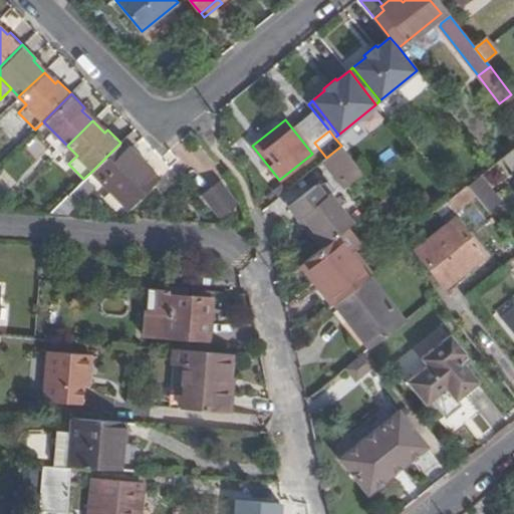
[(67,146),(53,132),(46,139),(60,153),(67,146)]
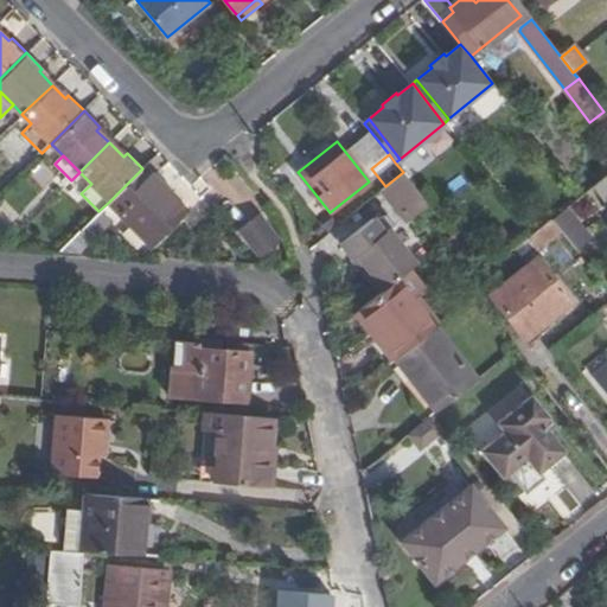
[(185,210),(144,167),(142,168),(109,202),(152,244),(185,210)]
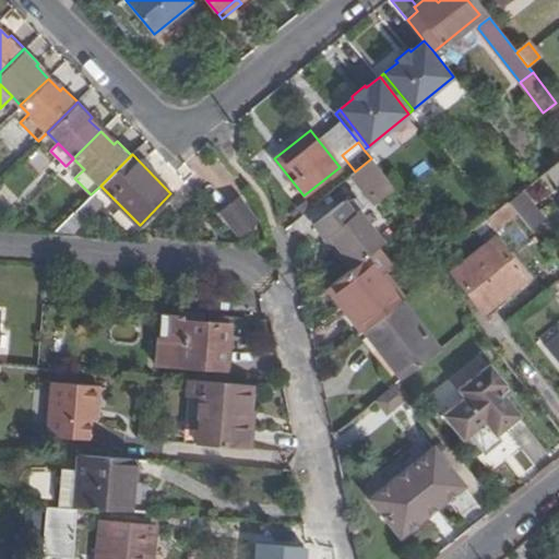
[(265,166),(259,157),(252,163),(258,171),(265,166)]
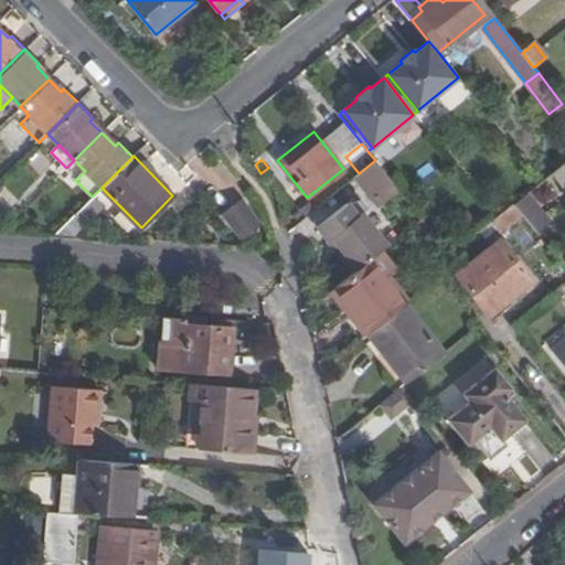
[(373,199),(393,183),(375,161),(355,178),(373,199)]
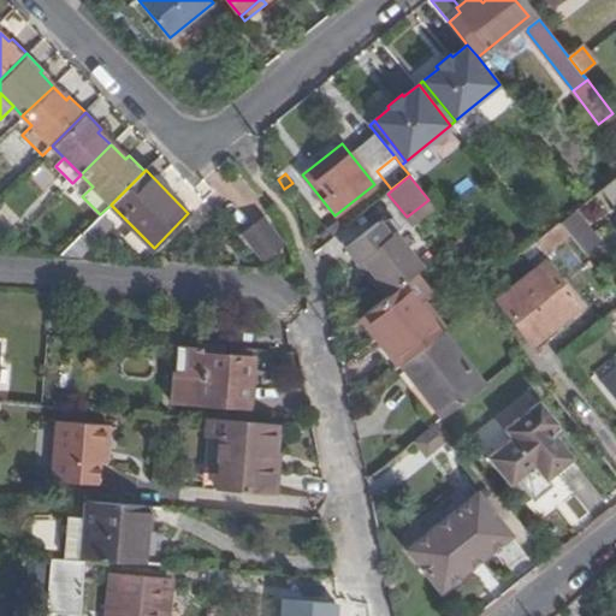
[(615,177),(602,189),(615,206),(615,205),(615,177)]
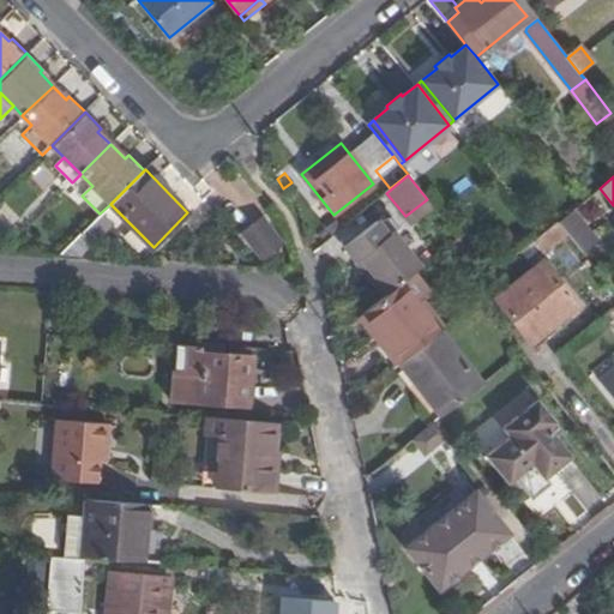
[(413,226),(434,208),(427,199),(405,216),(413,226)]
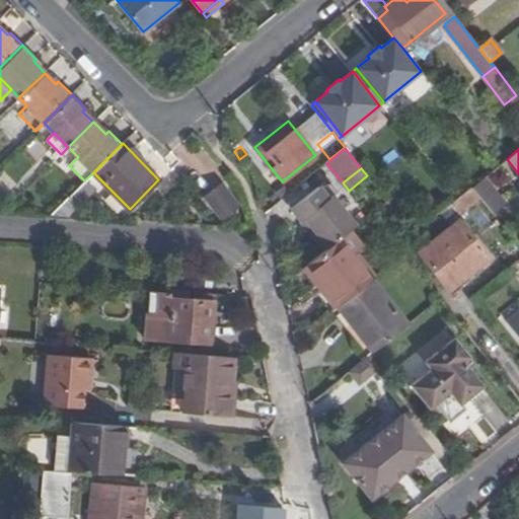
[(505,203),(485,177),(471,188),(479,198),(492,214),(505,203)]
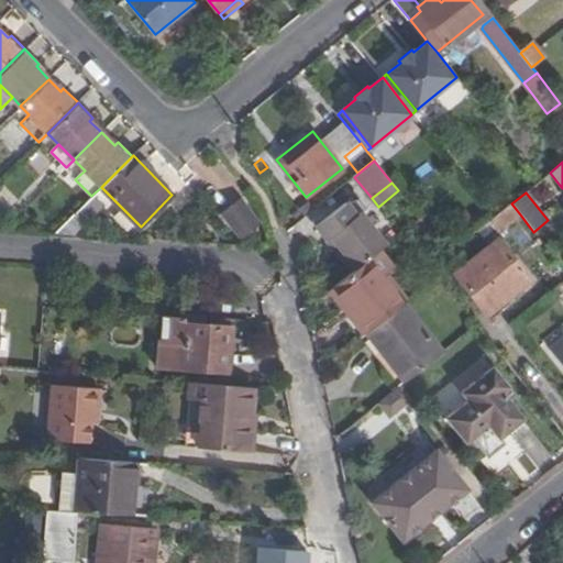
[(100,205),(91,197),(74,214),(83,222),(100,205)]
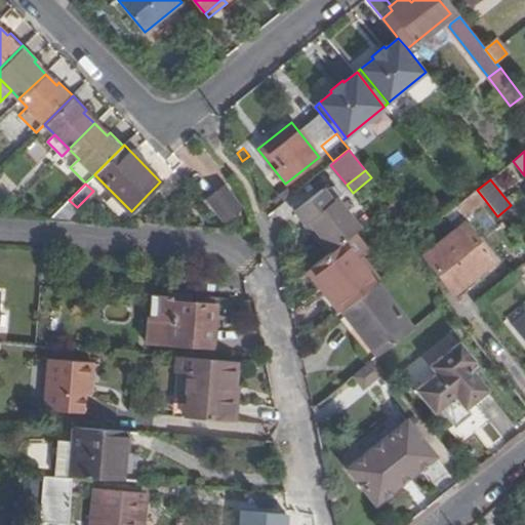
[(360,229),(336,199),(341,195),(335,186),(325,192),(323,189),(295,211),(306,225),(309,221),(332,251),(354,233),(360,229)]
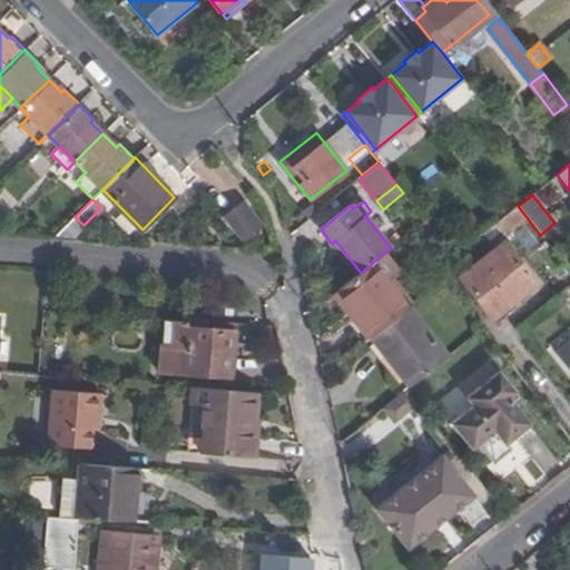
[(243,203),(225,217),(244,241),(263,226),(243,203)]
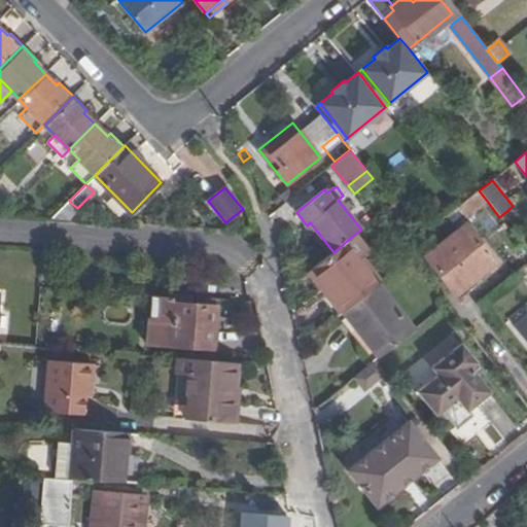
[(466,217),(487,201),(479,190),(458,207),(463,214),(466,217)]
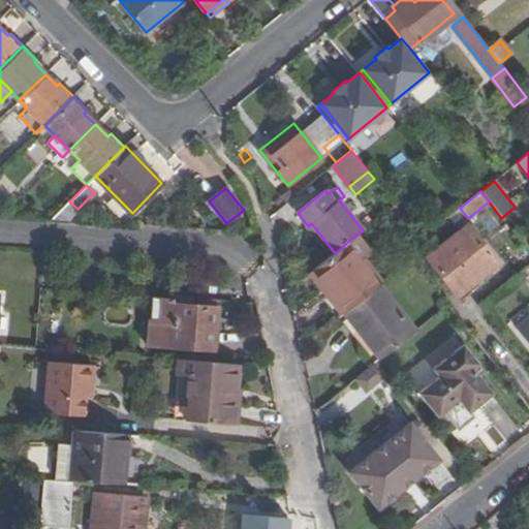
[(78,209),(69,201),(53,218),(67,219),(78,209)]
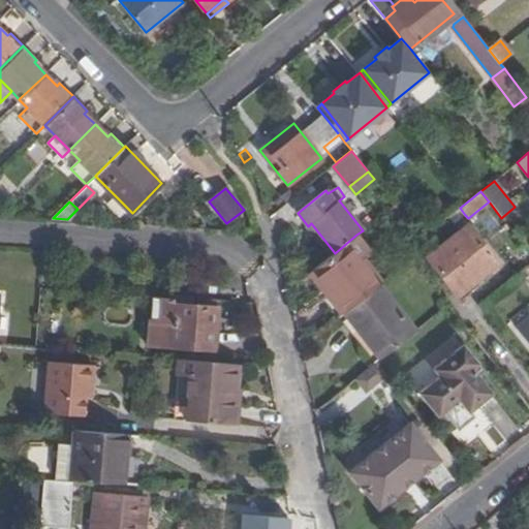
[(412,227),(395,206),(389,210),(406,231),(412,227)]
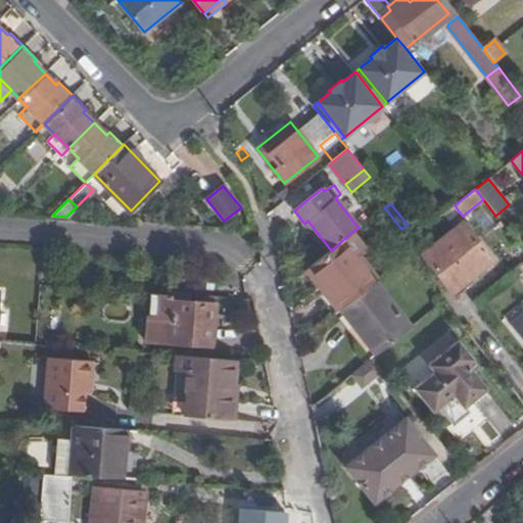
[(444,226),(460,212),(455,205),(438,219),(444,226)]
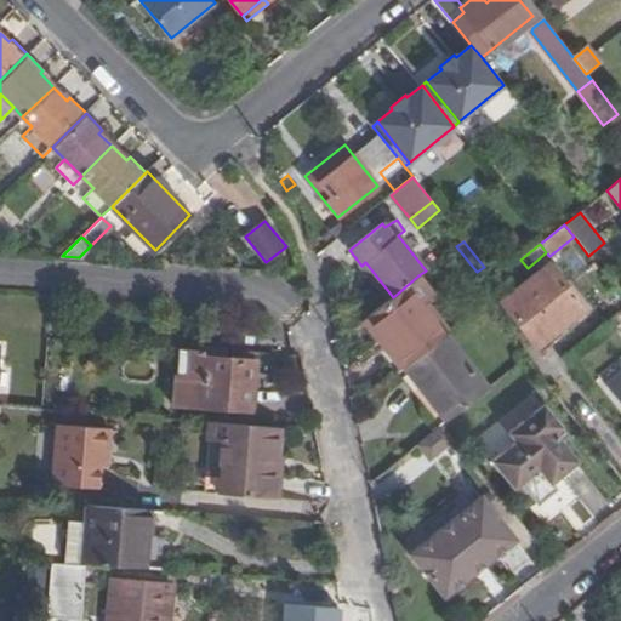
[(393,297),(365,262),(362,266),(388,300),(393,297)]
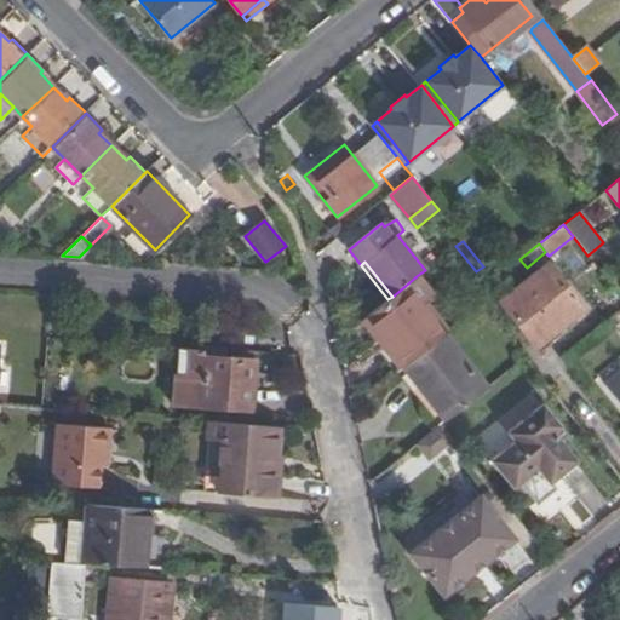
[(556,331),(584,309),(547,264),(500,302),(537,346),(556,331)]
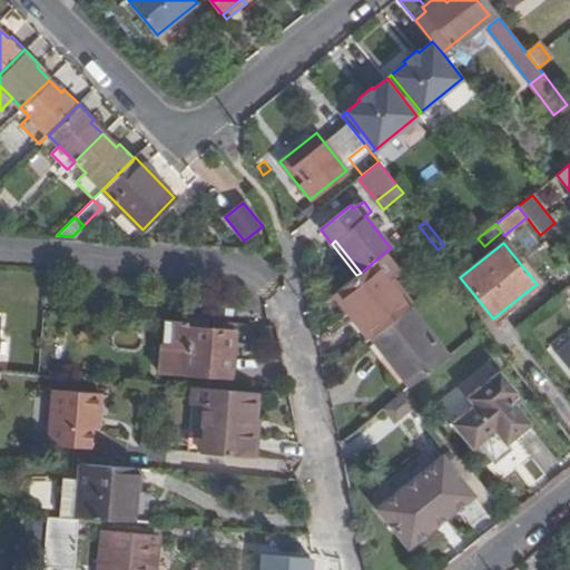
[(406,307),(385,281),(397,271),(384,253),(361,273),(356,275),(337,291),(357,315),(352,320),(366,338),(371,334),(406,307)]
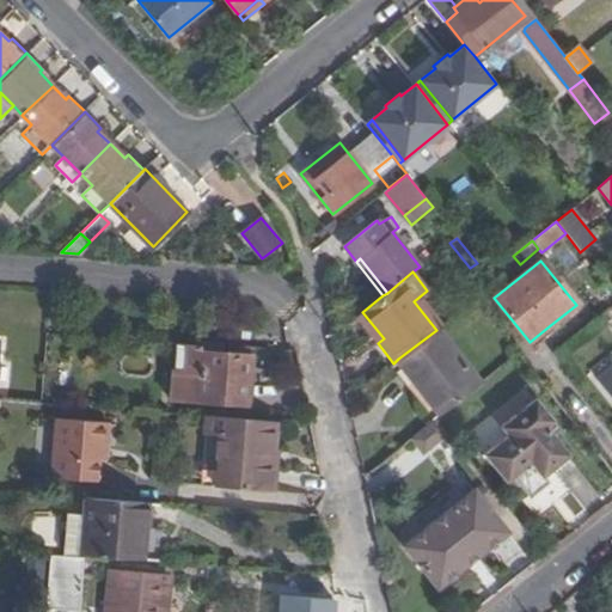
[(384,338),(362,312),(356,316),(378,343),(384,338)]
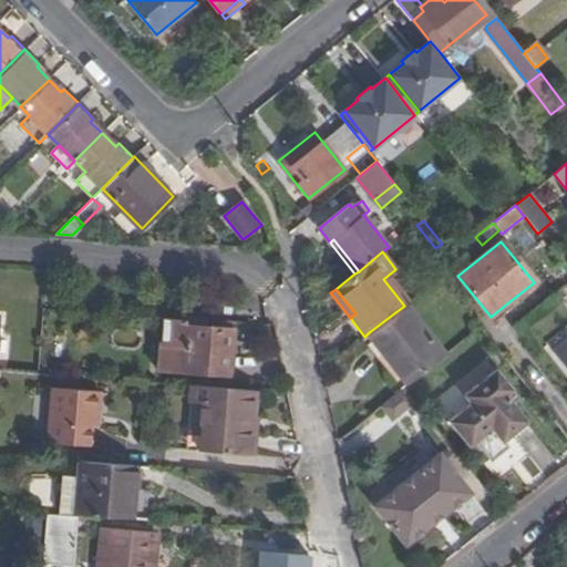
[(494,321),(513,307),(508,302),(491,317),(494,321)]
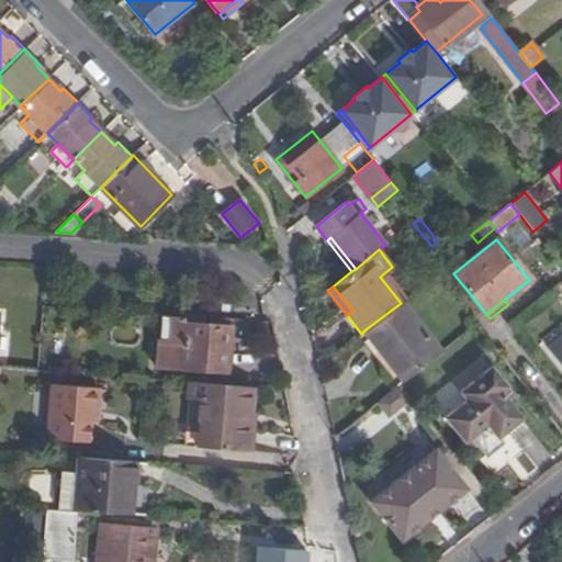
[(441,352),(402,302),(401,303),(366,329),(405,380),(441,352)]
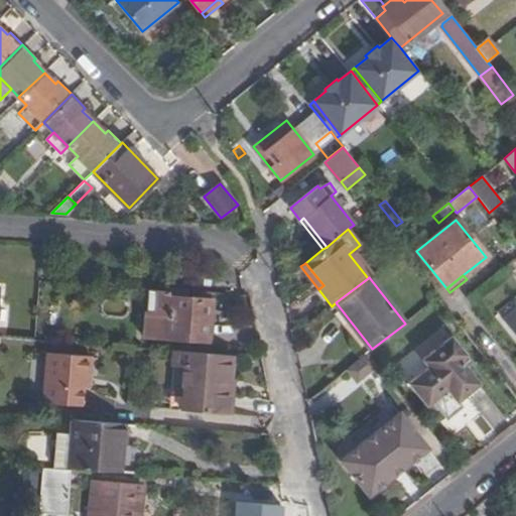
[(168,291),(148,289),(144,336),(209,341),(212,299),(187,297),(188,289),(169,288),(168,291)]
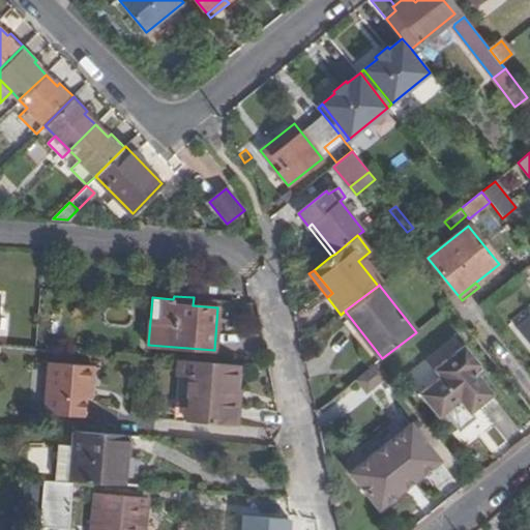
[(529,345),(529,319),(518,329),(529,345)]
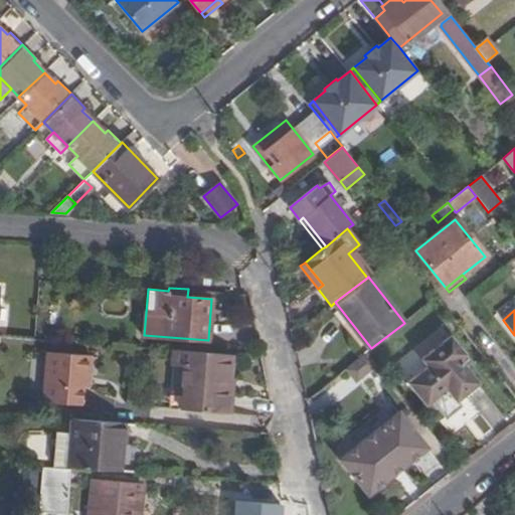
[(428,366),(408,382),(426,405),(433,401),(446,418),(462,406),(458,401),(480,384),(464,363),(460,359),(466,355),(451,337),(422,359),(428,366)]
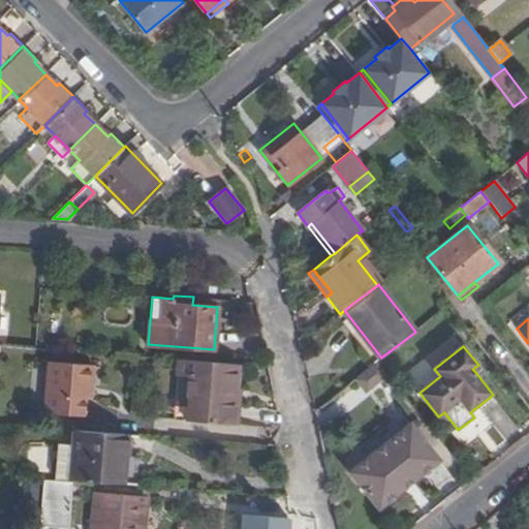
[(149,359),(142,358),(141,374),(148,374),(149,359)]
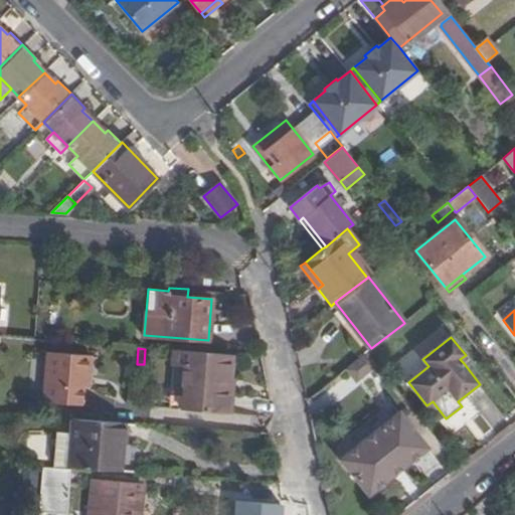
[(230,354),(174,349),(169,407),(226,412),(230,354)]
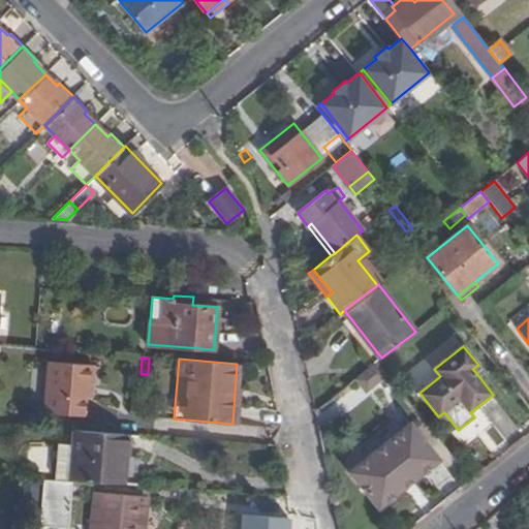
[(92,366),(48,362),(43,413),(83,416),(86,384),(90,384),(92,366)]
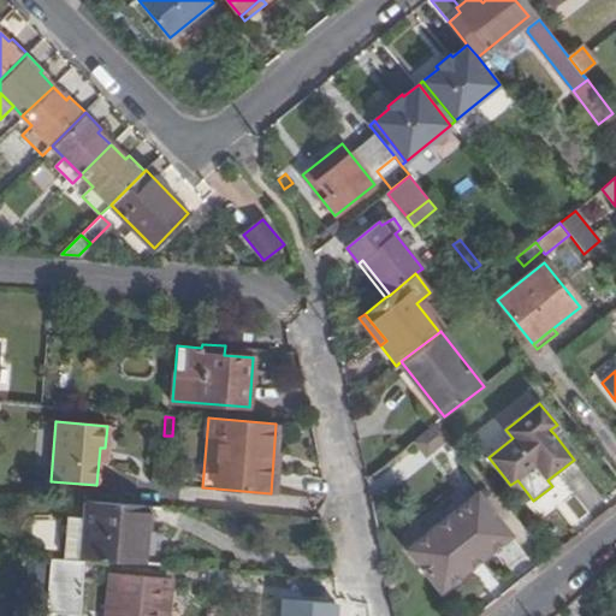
[(451,437),(439,421),(414,440),(426,456),(451,437)]
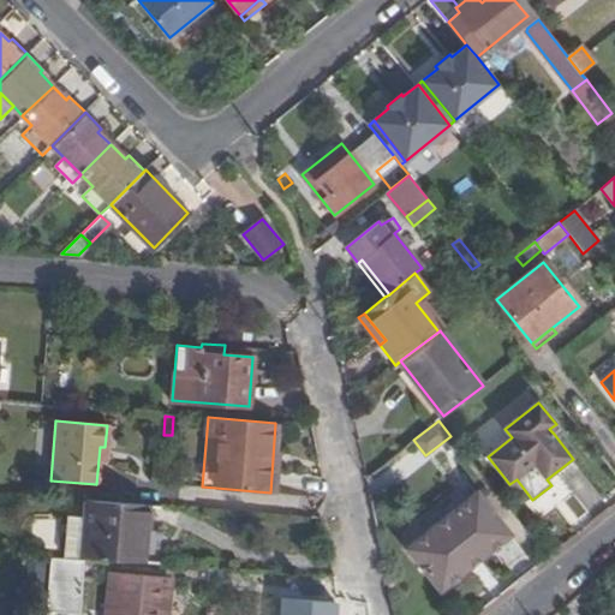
[(560,429),(556,424),(549,429),(554,434),(560,429)]
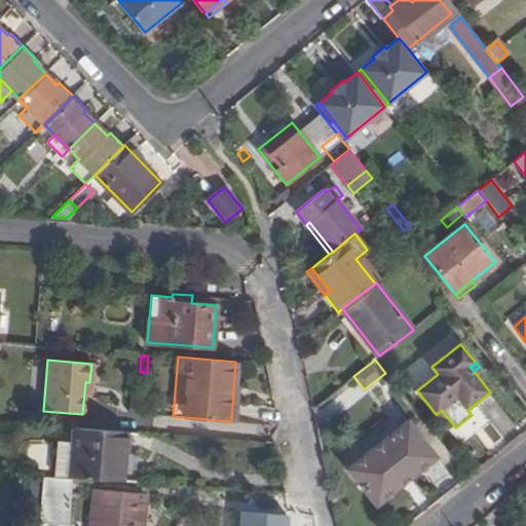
[(412,478),(436,458),(407,422),(347,470),(376,506),(400,487),(395,481),(407,472),(412,478)]
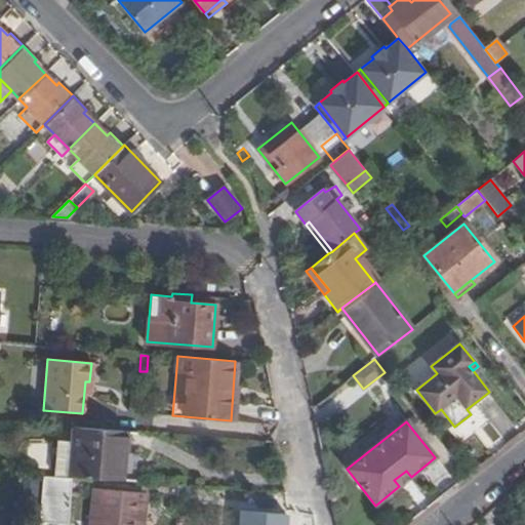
[(54,476),(69,477),(120,480),(123,451),(126,451),(128,431),(73,427),(72,443),(56,442),(54,476)]
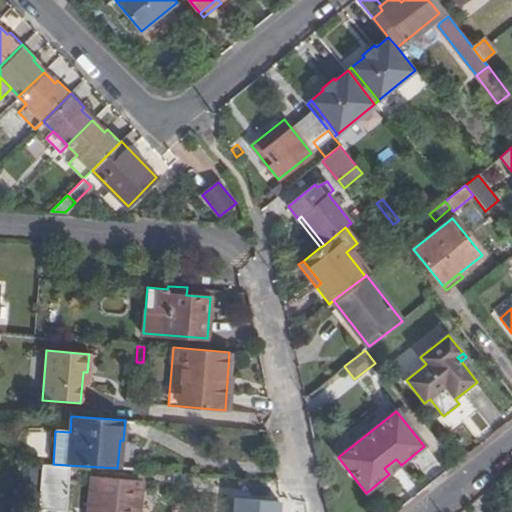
[(389,474),(401,465),(396,459),(384,468),(389,474)]
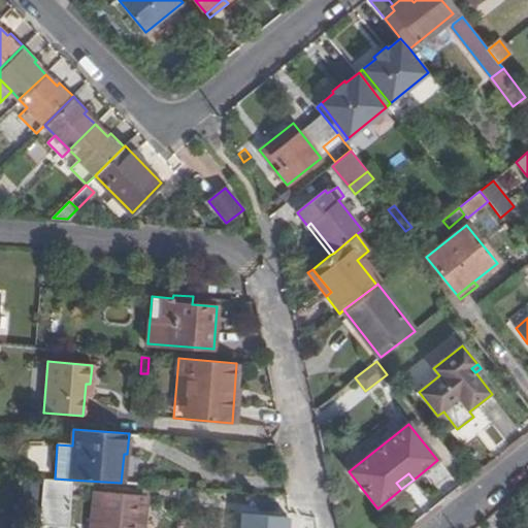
[(72,481),(43,479),(40,525),(39,527),(46,527),(47,525),(69,527),(72,481)]
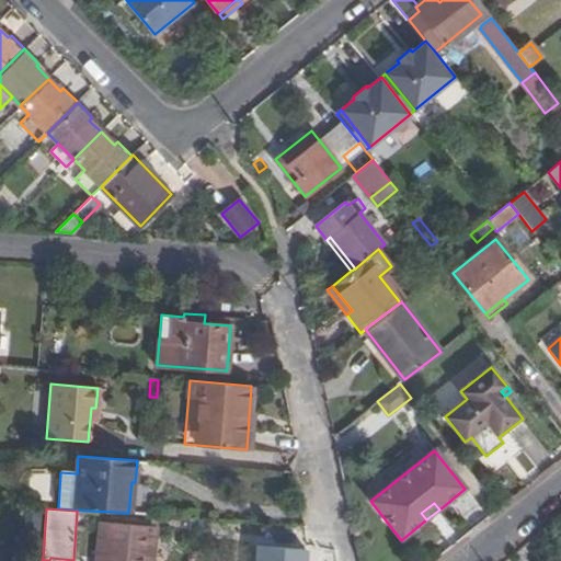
[(151,560),(155,529),(102,524),(98,560),(151,560)]
